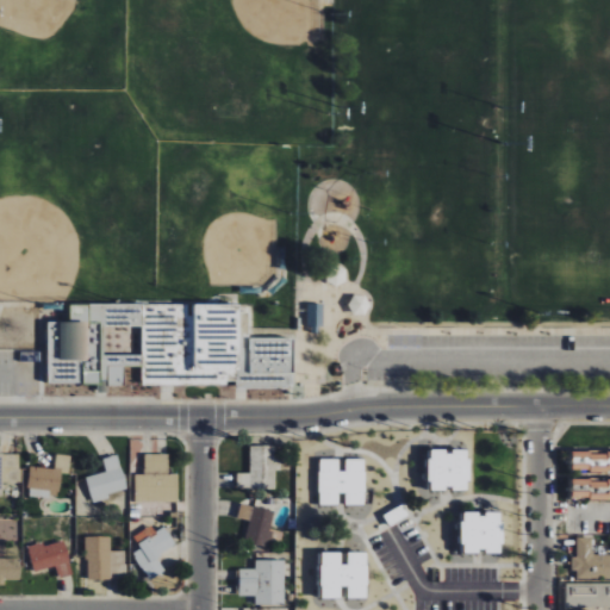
[(238,384),(237,304),(194,304),(194,346),(179,346),(179,317),(188,317),(187,303),(69,304),(69,322),(48,322),(49,383),(109,383),(109,386),(124,385),(123,367),(142,366),(142,384),(238,384)]
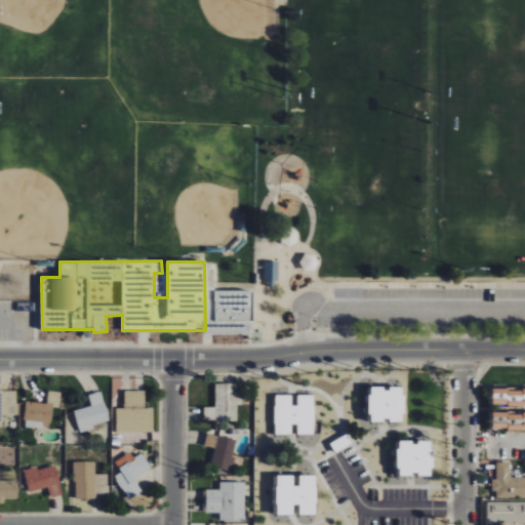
[(252,290),(215,290),(215,322),(231,322),(232,332),(252,331),(252,323),(252,290)]
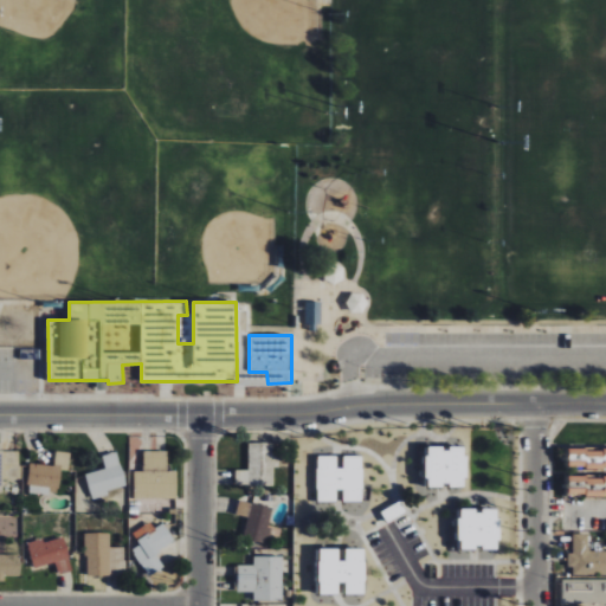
[(236,470),(236,484),(272,484),(272,451),(268,451),(268,443),(249,443),(249,470),(236,470)]
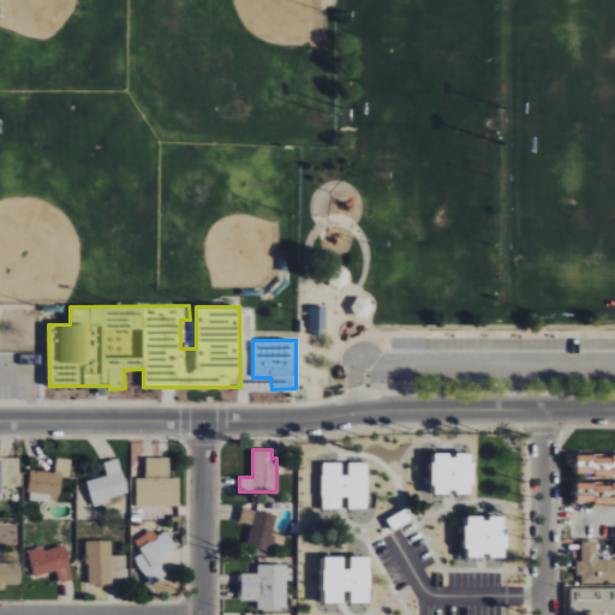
[(433,494),(448,494),(448,493),(472,493),(472,453),(457,453),(433,453),(433,494)]
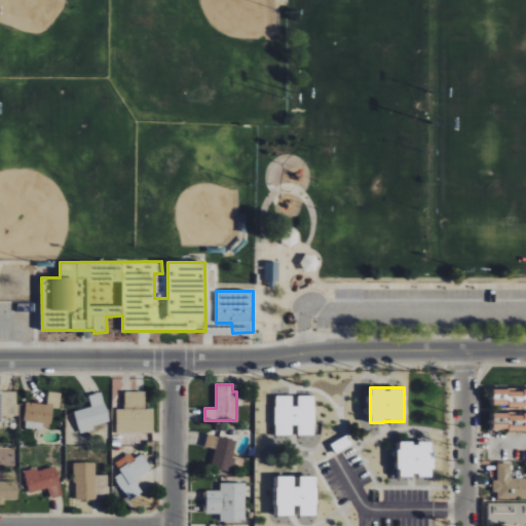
[(17,390),(0,390),(0,427),(2,427),(2,422),(17,422),(17,390)]
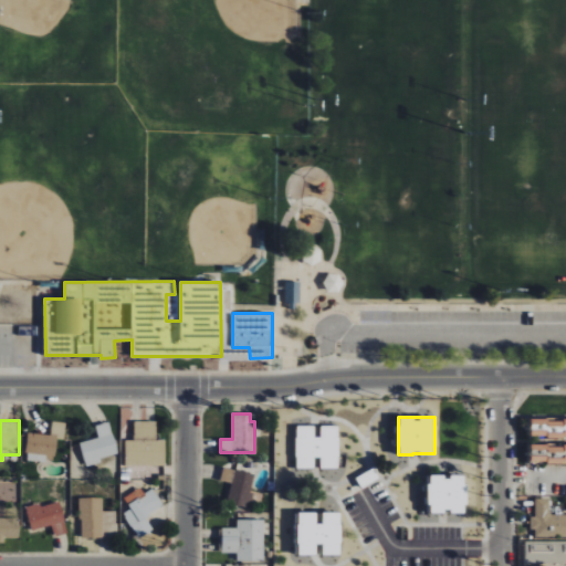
[(28,433),(25,460),(54,462),(56,439),(64,440),(65,422),(52,421),(51,436),(28,433)]
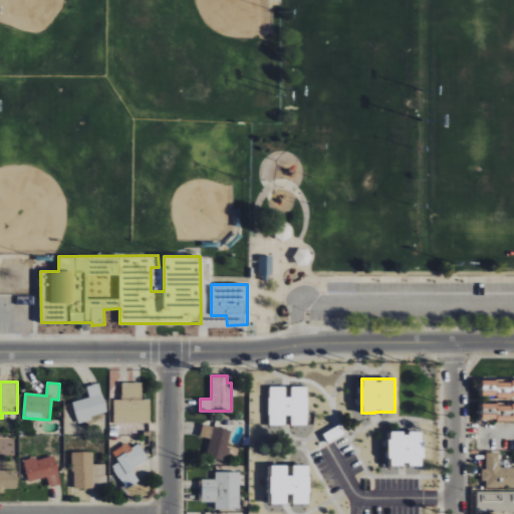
[(107,413),(99,382),(86,387),(89,398),(72,402),(77,422),(107,413)]
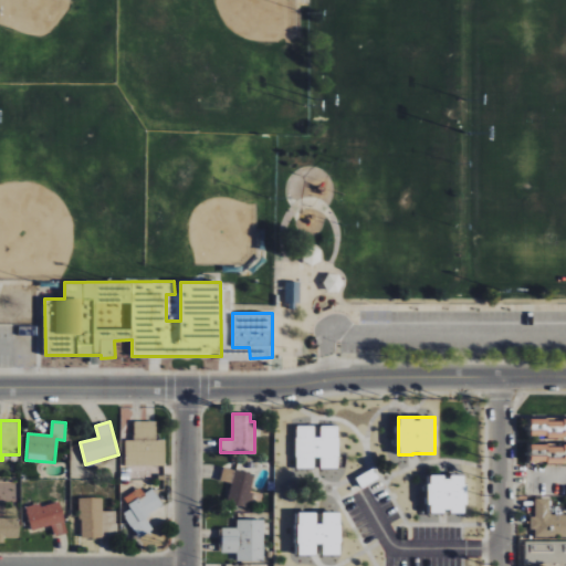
[(165,467),(165,440),(156,440),(156,422),(134,421),(134,440),(126,440),(125,465),(165,467)]
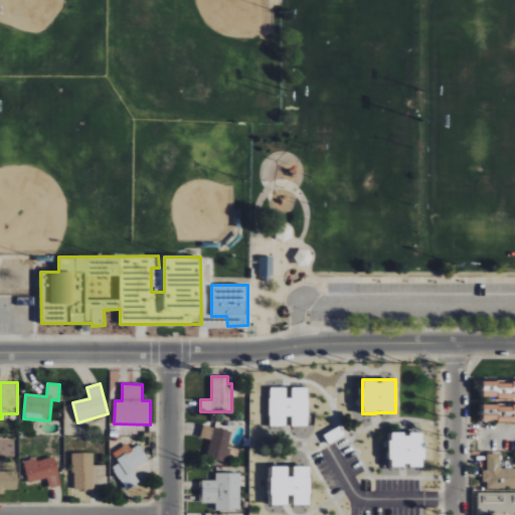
[(271,387),(270,425),(286,426),(287,416),(292,416),(292,425),(308,426),(309,387),(293,387),(292,397),(286,397),(287,388),(271,387)]
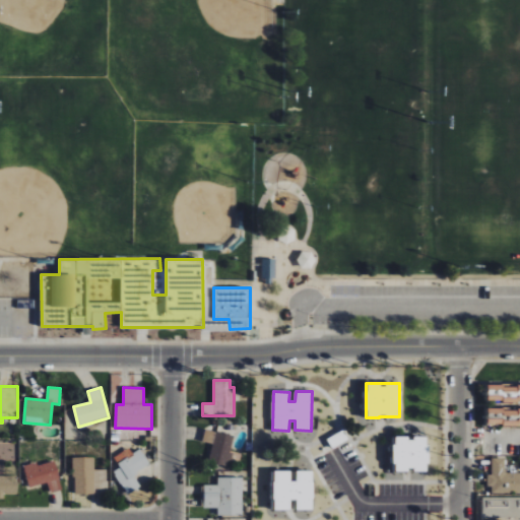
[(519,408),(488,409),(488,426),(519,425),(519,408)]
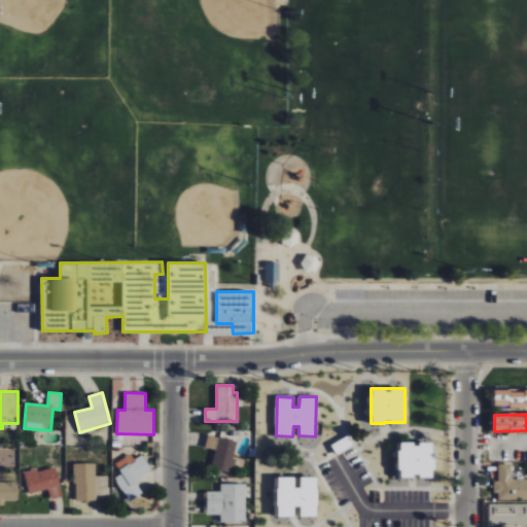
[(205,448),(215,450),(211,468),(231,472),(239,442),(208,434),(205,448)]
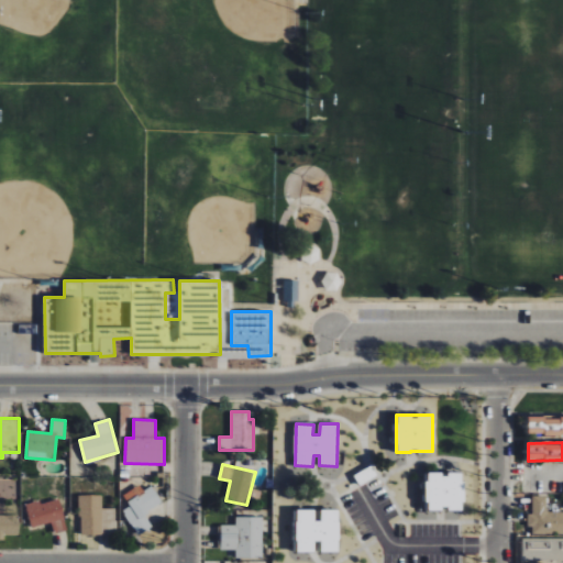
[(463,473),(426,473),(427,509),(463,508),(463,473)]
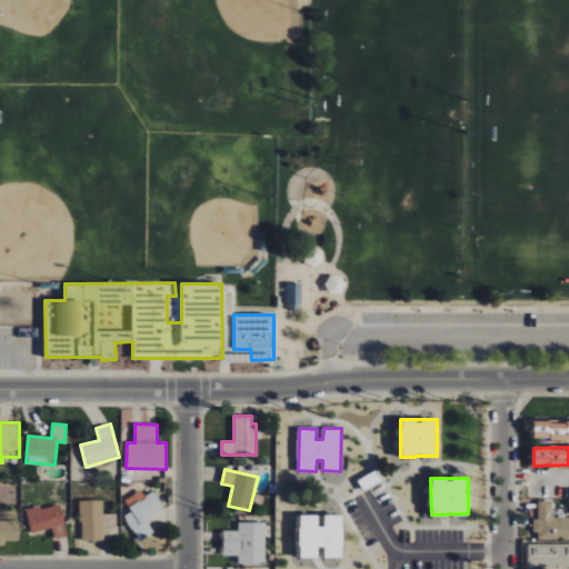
[(125,500),(131,511),(123,517),(140,541),(155,532),(146,520),(163,508),(152,491),(145,497),(140,490),(125,500)]
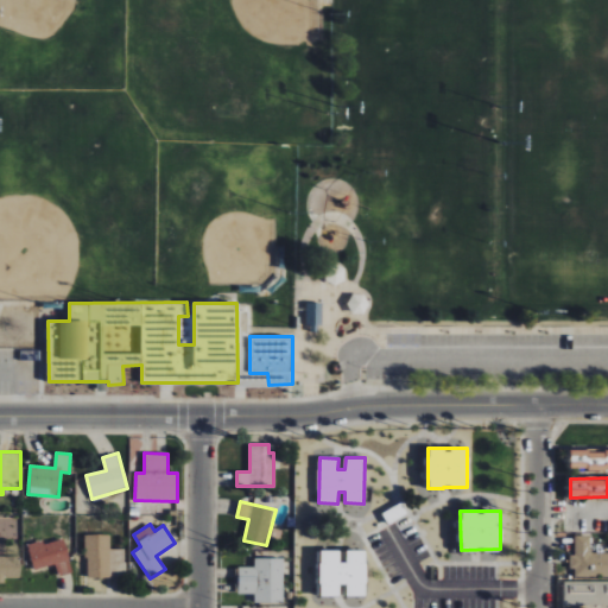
[(86,536),(87,578),(116,577),(116,572),(125,572),(125,549),(111,549),(111,534),(86,536)]
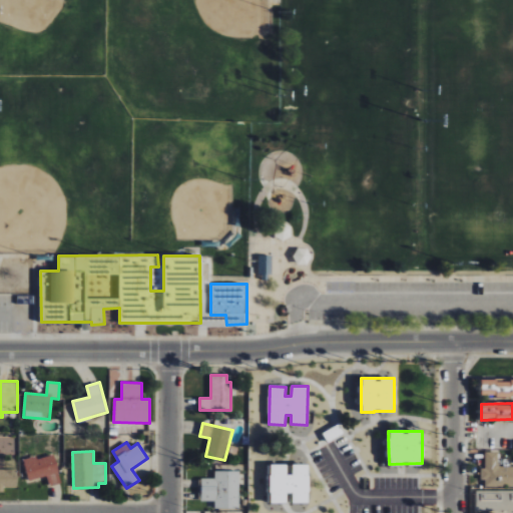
[(512,466),(498,467),(498,452),(484,452),(485,468),(482,468),(482,487),(512,486),(512,466)]
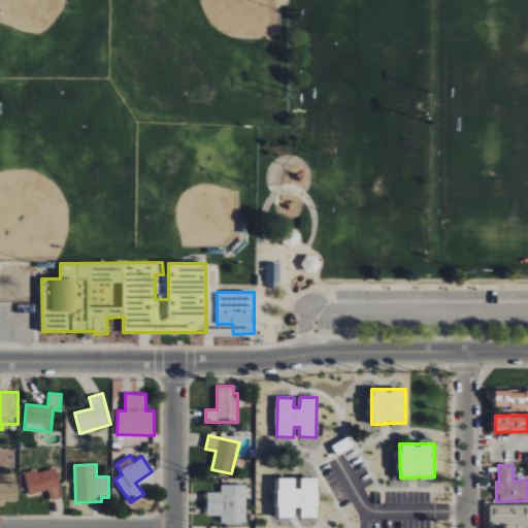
[(29,495),(47,491),(51,500),(63,497),(55,467),(24,474),(29,495)]
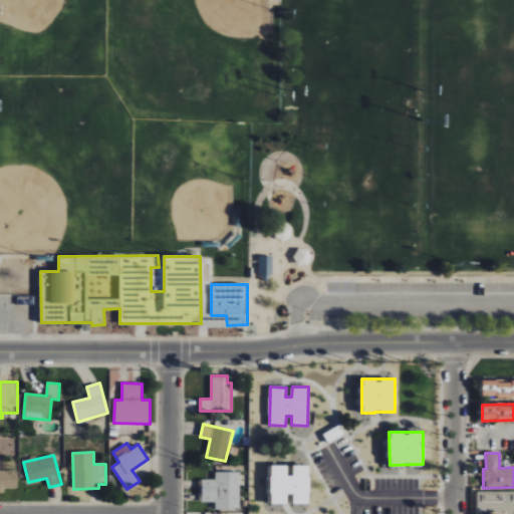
[(309,465),(292,465),(292,475),(287,475),(287,465),(270,465),(270,504),(287,503),(287,493),(293,493),(293,504),(309,503),(309,465)]
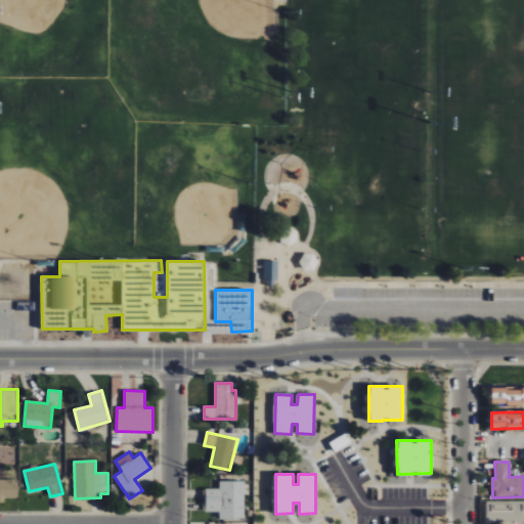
[(0,501),(5,503),(5,498),(17,498),(17,480),(0,479),(0,501)]
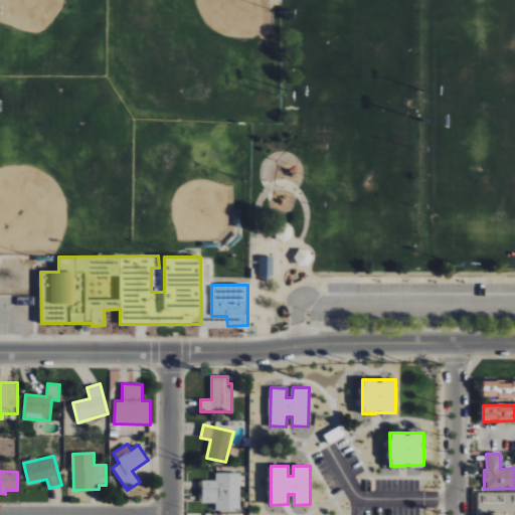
[(202,503),(215,503),(215,511),(240,510),(240,473),(215,473),(215,480),(201,481),(202,503)]
